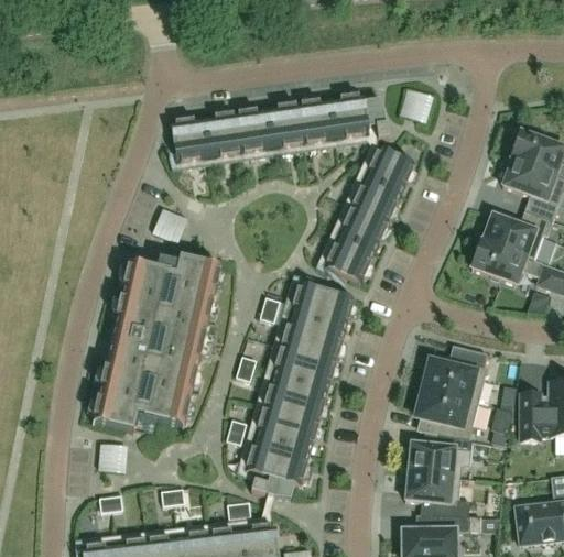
[(405,115),(418,119),(424,121),(432,97),(408,89),(400,113),(405,115)]
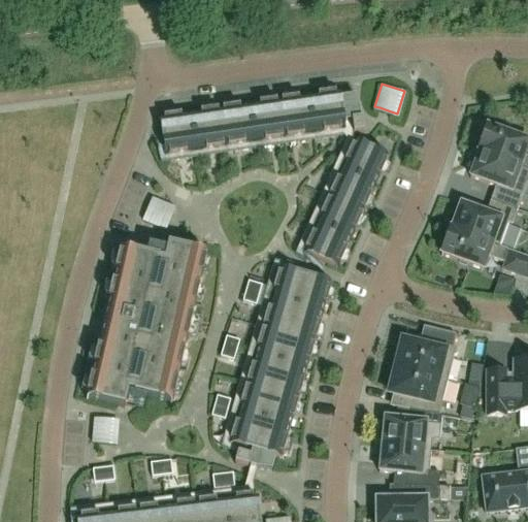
[(338,89),(307,93),(312,130),(343,125),(343,119),(339,94),(338,89)]
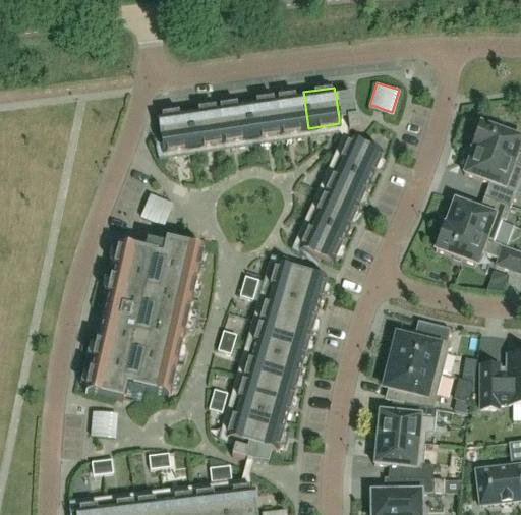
[(350,91),(335,93),(339,117),(346,116),(348,128),(358,127),(356,114),(355,114),(354,105),(350,91)]
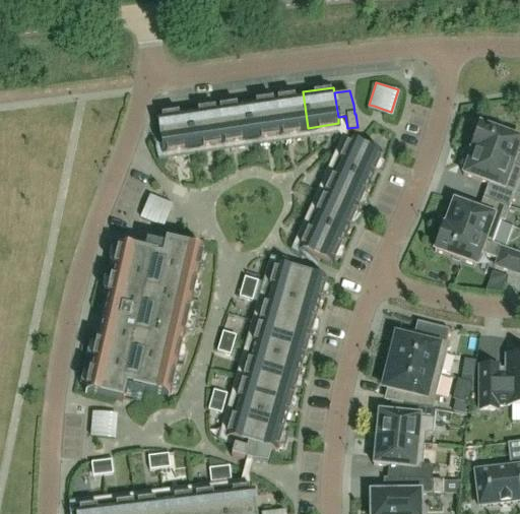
[(308,128),(303,91),(273,95),(279,132),(308,128)]
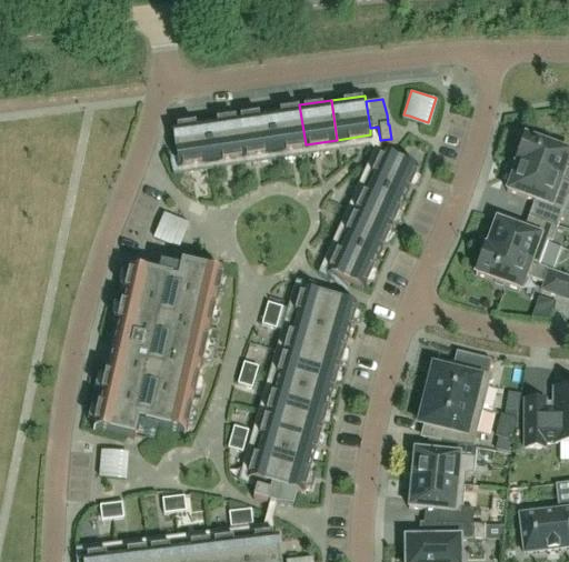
[(306,144),(299,104),(268,109),(273,149),(306,144)]
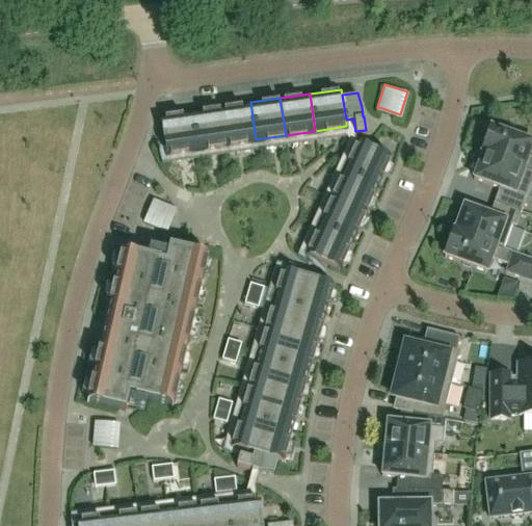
[(256,139),(250,102),(220,107),(227,143),(256,139)]
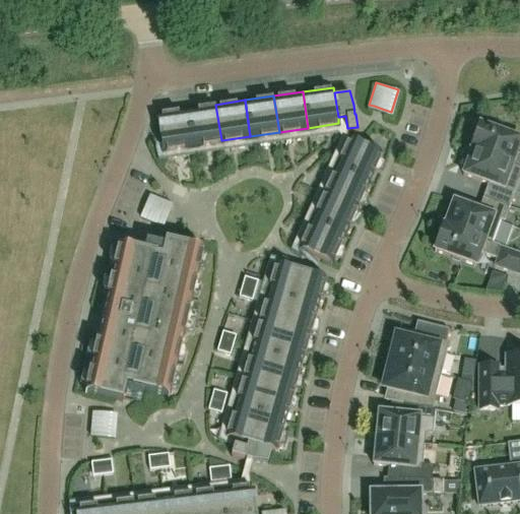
[(215,105),(187,109),(192,144),(221,140),(215,105)]
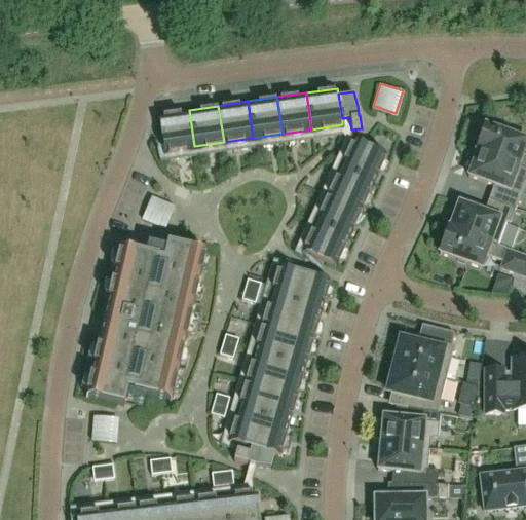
[(194,146),(189,110),(159,114),(164,151),(194,146)]
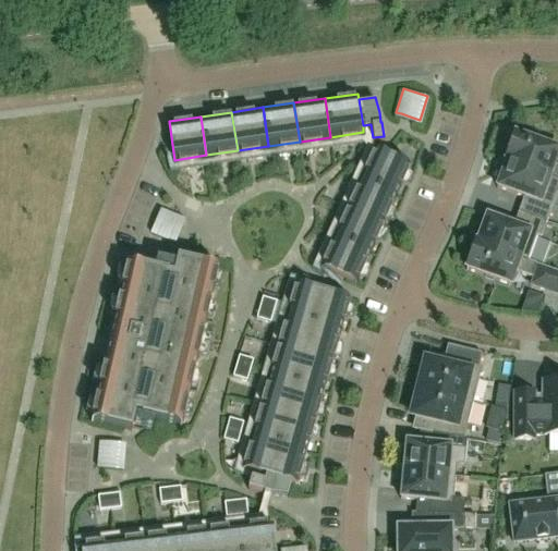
[(506,156),(557,175),(557,161),(554,160),(557,148),(557,145),(514,130),(506,156)]
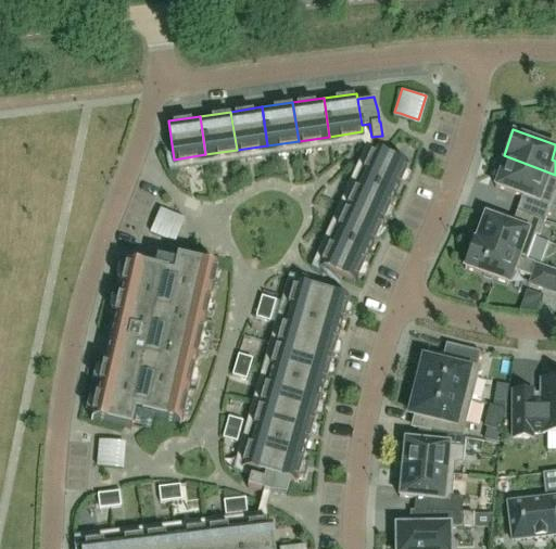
[(359,175),(396,191),(407,165),(408,162),(373,145),(359,175)]
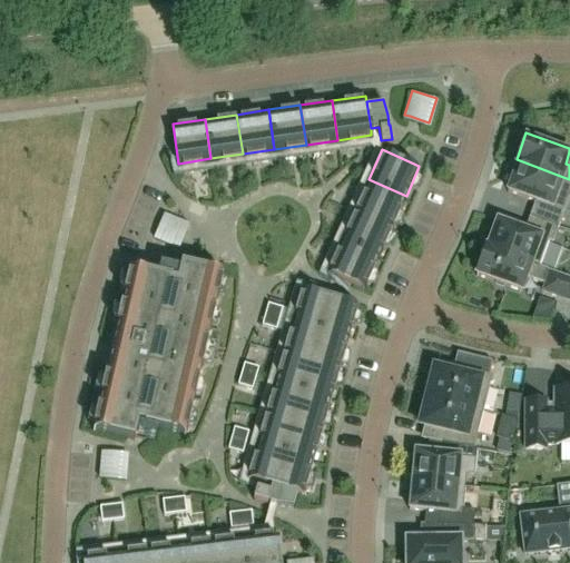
[(569,189),(569,179),(517,159),(516,160),(518,160),(516,165),(511,164),(505,181),(509,184),(508,187),(536,198),(530,211),(558,223),(569,189)]
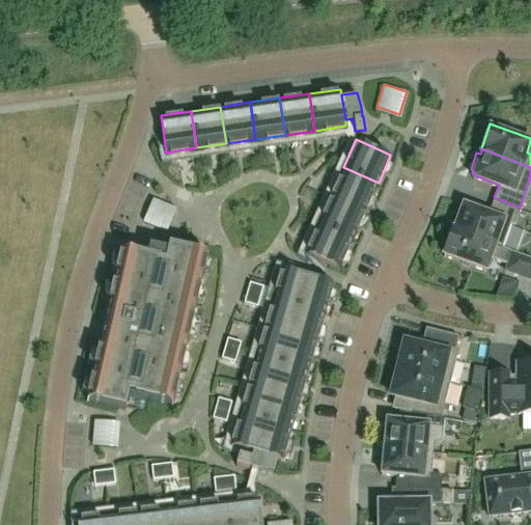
[(379,183),(343,167),(331,194),(366,210),(379,183)]
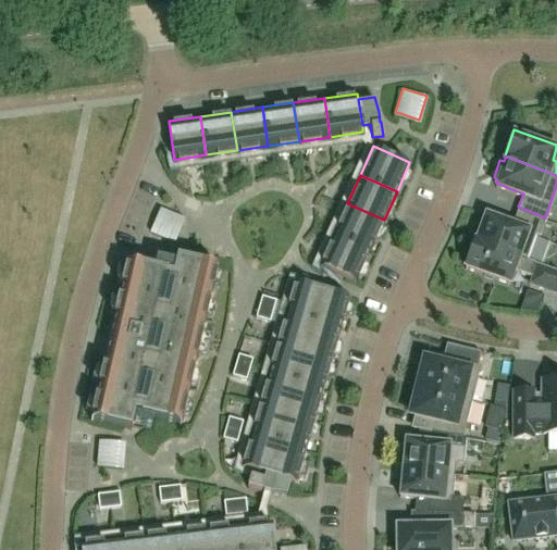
[(384,220),(347,203),(334,232),(371,248),(384,220)]
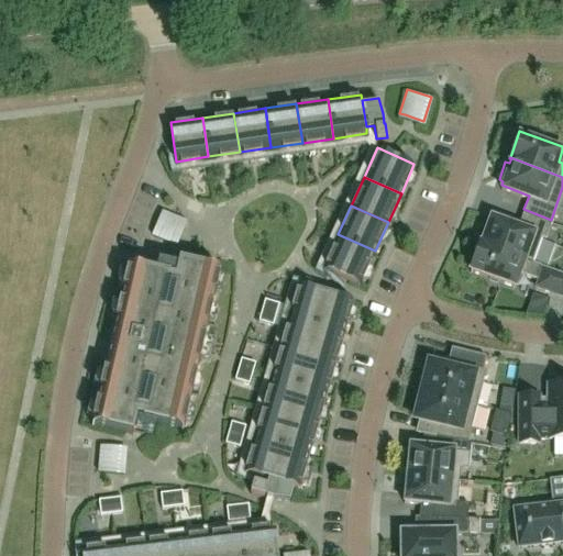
[(163,208),(153,232),(176,241),(186,218),(163,208)]
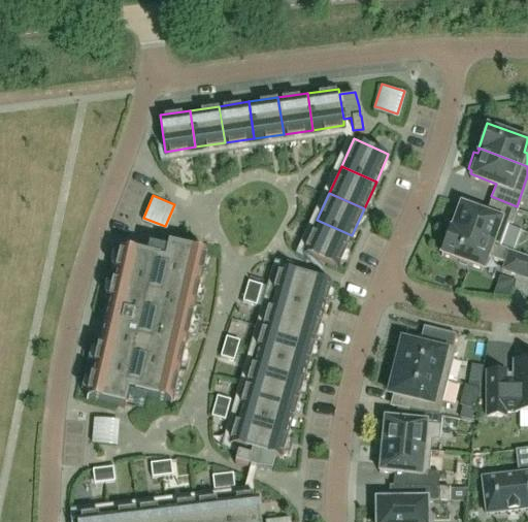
[(460,201),(451,226),(506,247),(507,246),(499,242),(507,220),(512,221),(517,206),(491,196),(486,210),(460,201)]
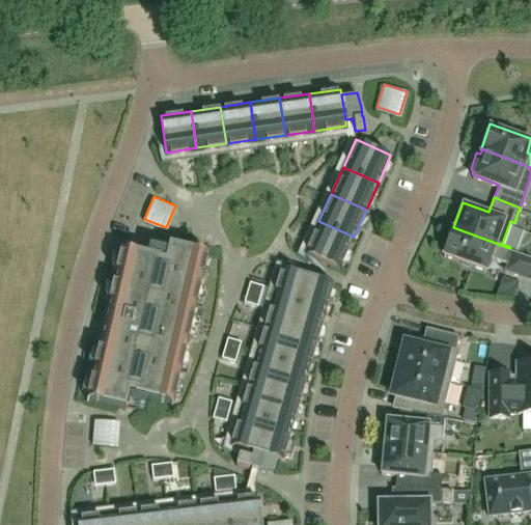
[(354,237),(318,221),(306,250),(339,266),(341,263),(342,263),(354,237)]
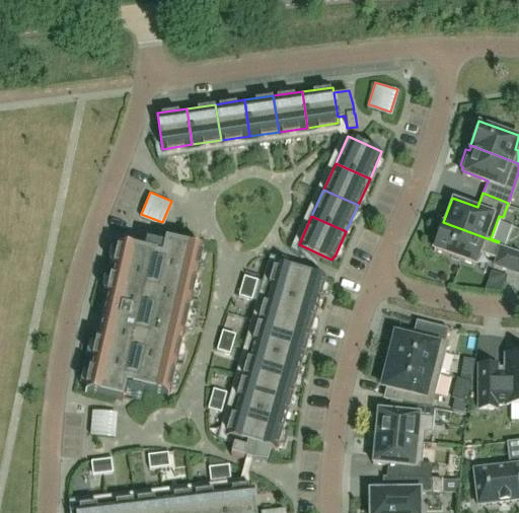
[(518,248),(498,242),(443,222),(433,246),(474,262),(478,249),(497,255),(495,262),(510,267),(516,248),(518,249),(518,248)]
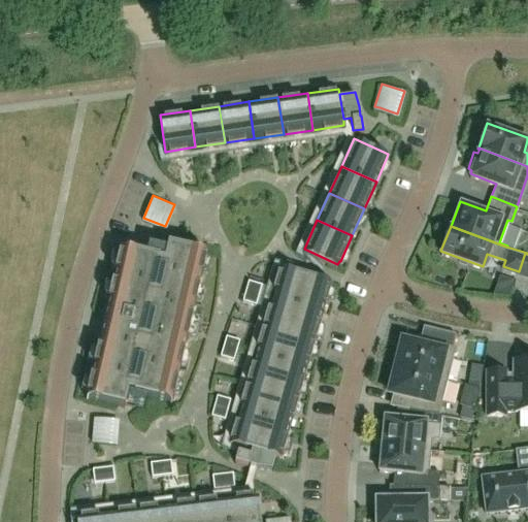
[(120,247),(86,394),(123,402),(127,388),(172,398),(205,252),(168,242),(165,258),(120,247)]
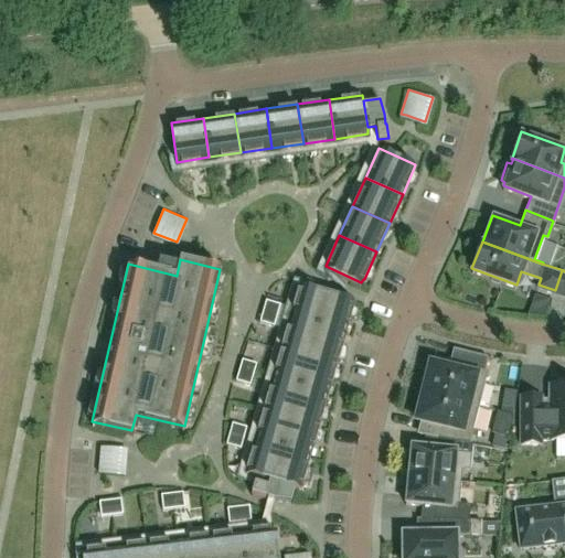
[(298,283),(289,314),(347,330),(355,300),(324,291),(301,285),(298,283)]
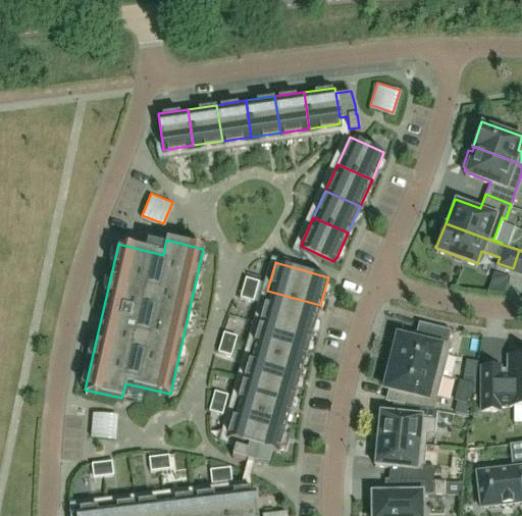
[(243,285),(256,289),(259,278),(245,274),(243,285)]
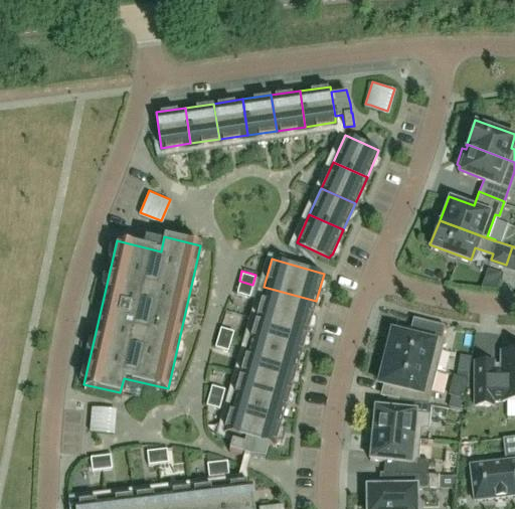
[(252,285),(239,281),(236,290),(249,294),(252,285)]
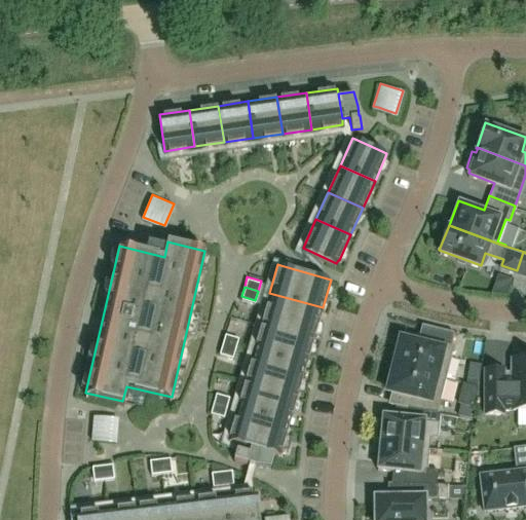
[(269,293),(261,321),(314,336),(323,307),(269,293)]
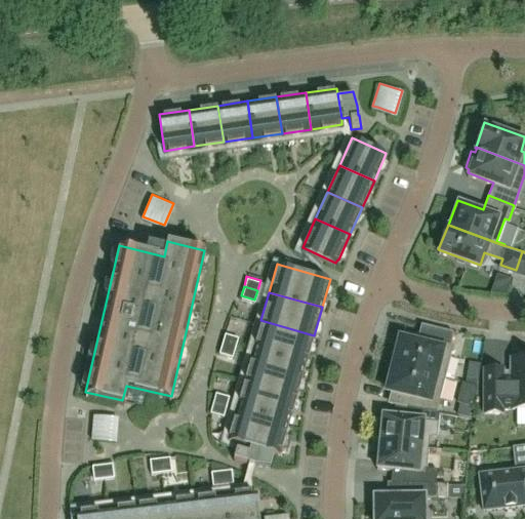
[(260,320),(252,349),(306,364),(314,335),(260,320)]
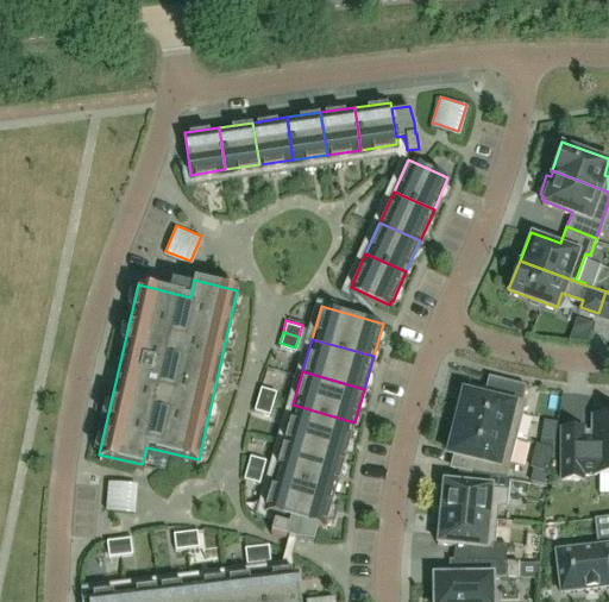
[(526,396),(522,395),(525,382),(488,372),(483,394),(464,389),(462,395),(458,394),(453,413),(457,414),(456,419),(516,434),(526,396)]
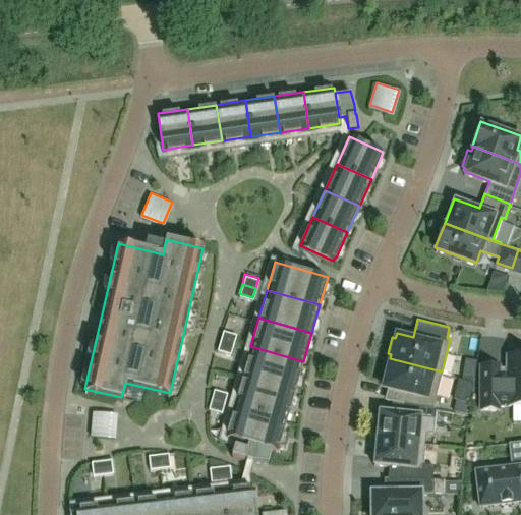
[(223,329),(220,339),(233,342),(236,333),(223,329)]
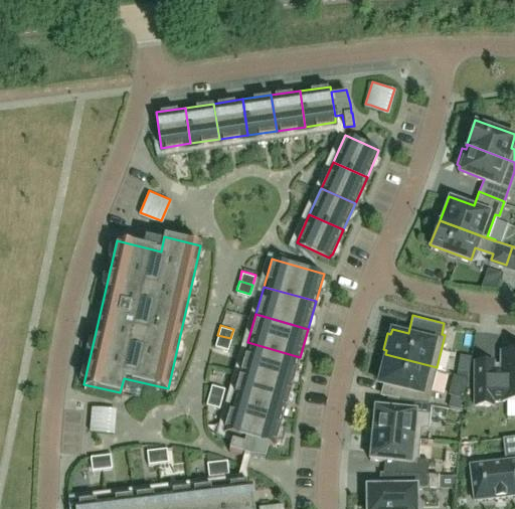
[(230,338),(217,335),(214,344),(228,348),(230,338)]
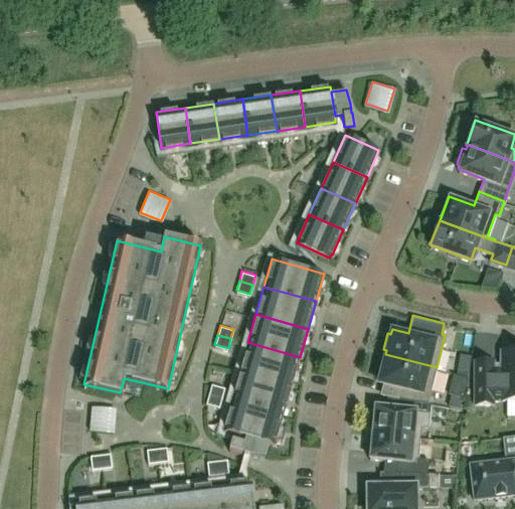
[(300,357),(247,342),(239,370),(292,384),(300,357)]
